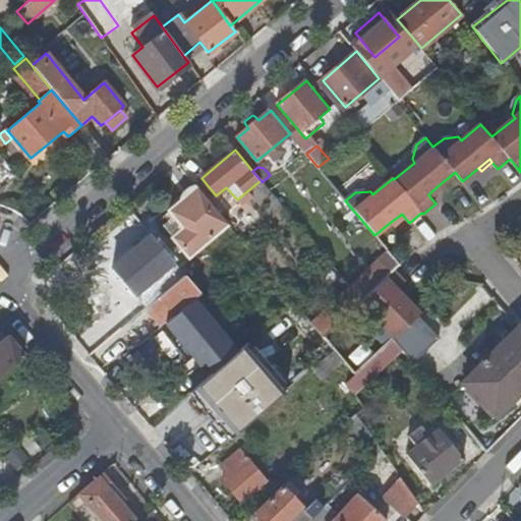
[(439,185),(428,194),(430,197),(442,188),(439,185)]
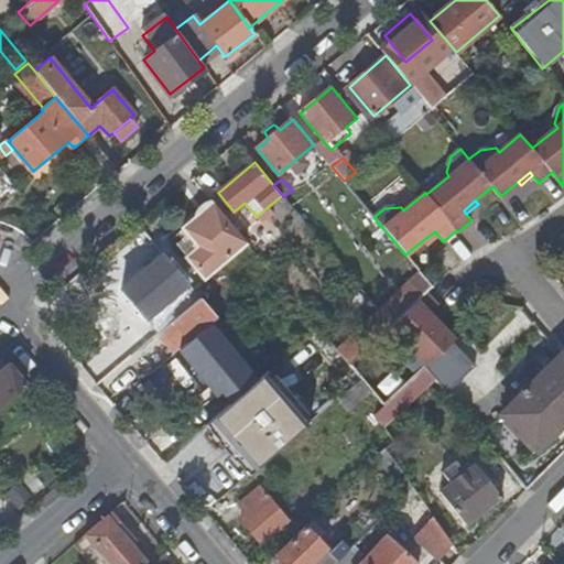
[(205,278),(247,242),(246,240),(242,237),(214,203),(184,229),(199,247),(188,257),(205,278)]
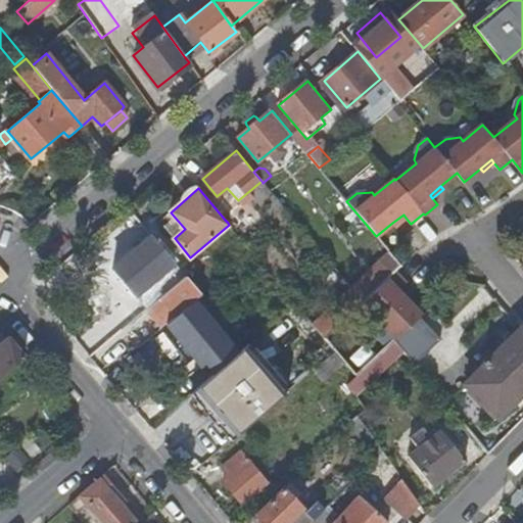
[(242,210),(228,223),(229,225),(242,241),(256,228),(242,210)]
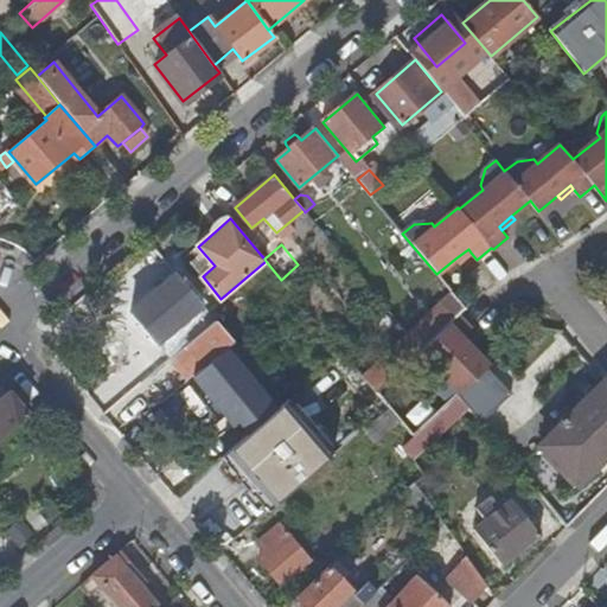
[(185,257),(203,276),(215,266),(198,247),(185,257)]
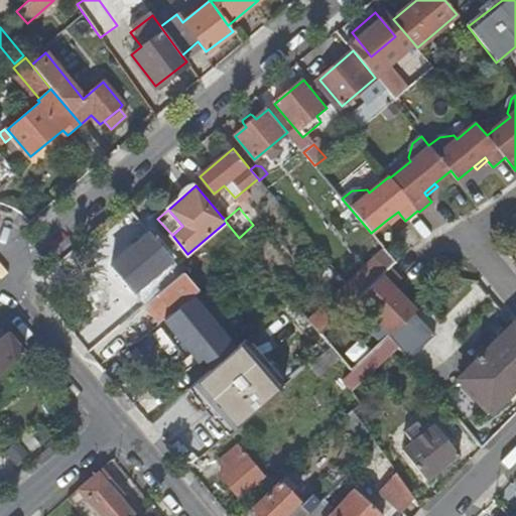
[(400,215),(398,212),(387,220),(389,223),(400,215)]
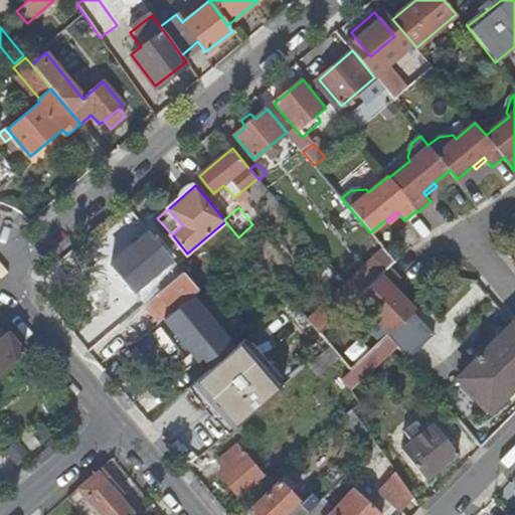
[(146,279),(157,293),(183,271),(150,233),(112,267),(132,291),(146,279)]
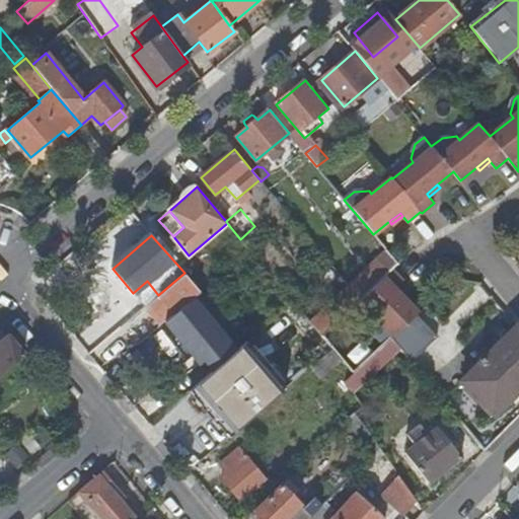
[(389,254),(349,287),(359,299),(390,269),(396,263),(389,254)]
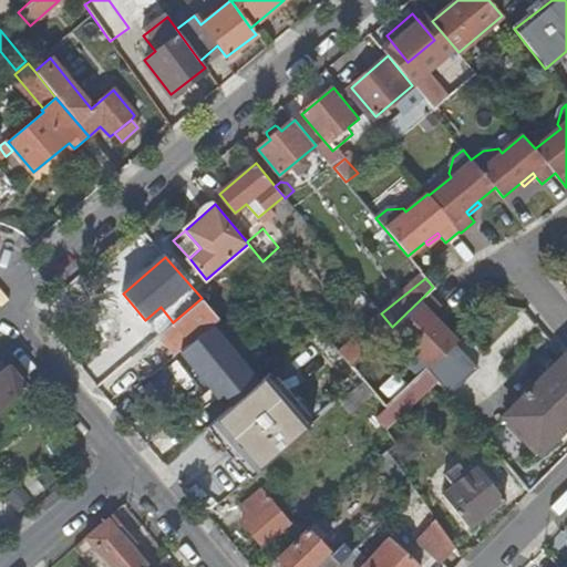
[(430,368),(456,342),(441,326),(431,316),(434,312),(440,307),(426,294),(392,327),(412,348),(409,351),(411,367),(420,375),(426,369),(430,367),(430,368)]
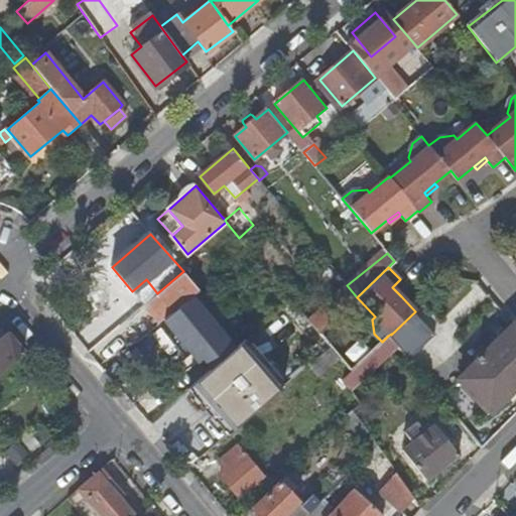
[(145,303),(160,321),(165,316),(188,297),(199,289),(183,271),(157,293),(145,303)]
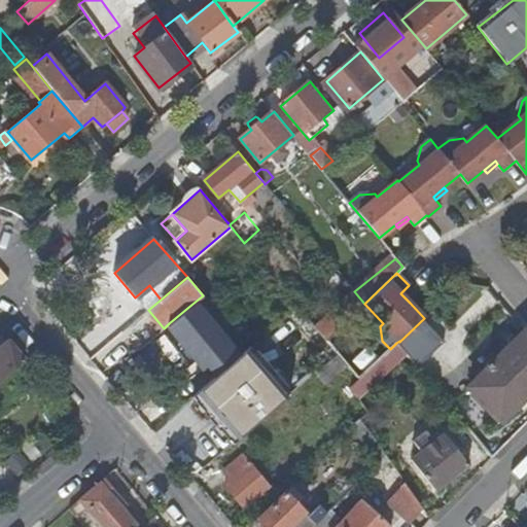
[(135,297),(147,311),(148,310),(161,300),(149,285),(135,297)]
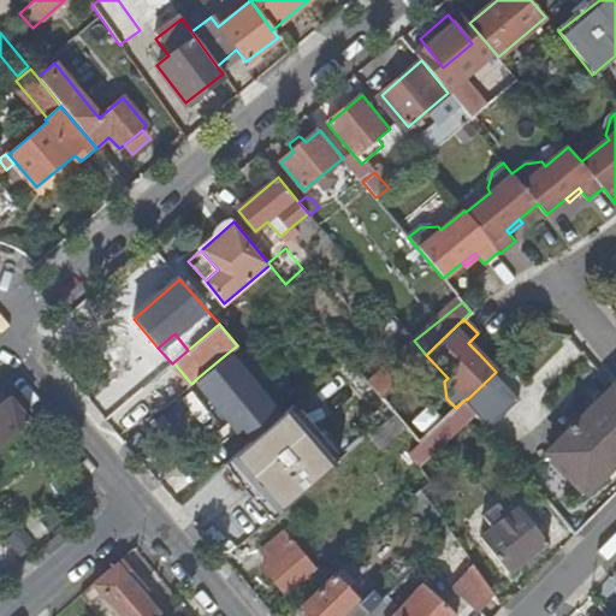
[(472,339),(468,343),(479,354),(483,351),(472,339)]
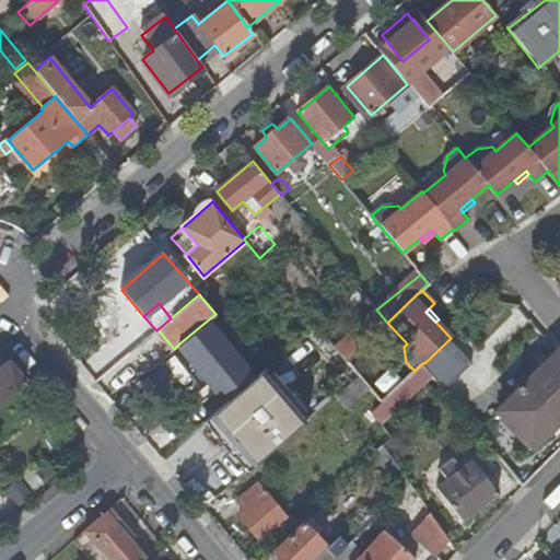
[(368,328),(374,336),(387,323),(376,310),(362,322),(368,328)]
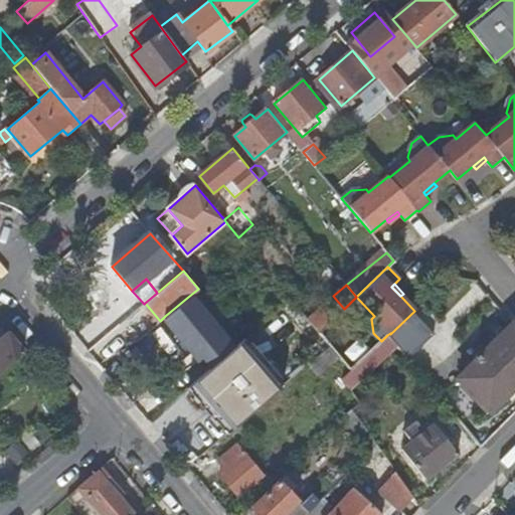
[(232,349),(188,297),(165,316),(209,368),(232,349)]
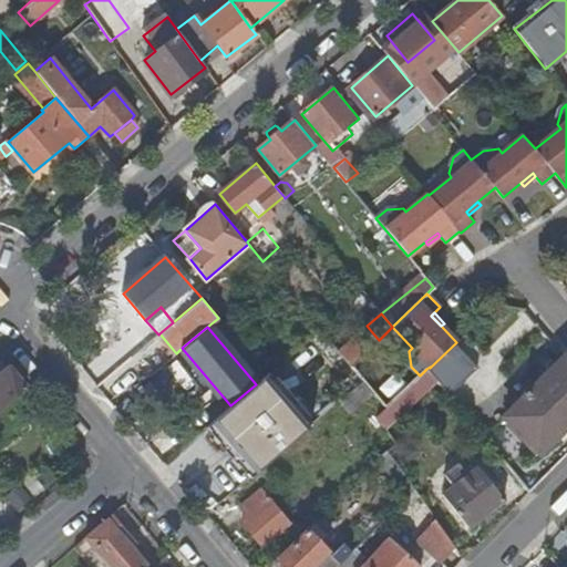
[(379,340),(372,332),(366,338),(372,347),(379,340)]
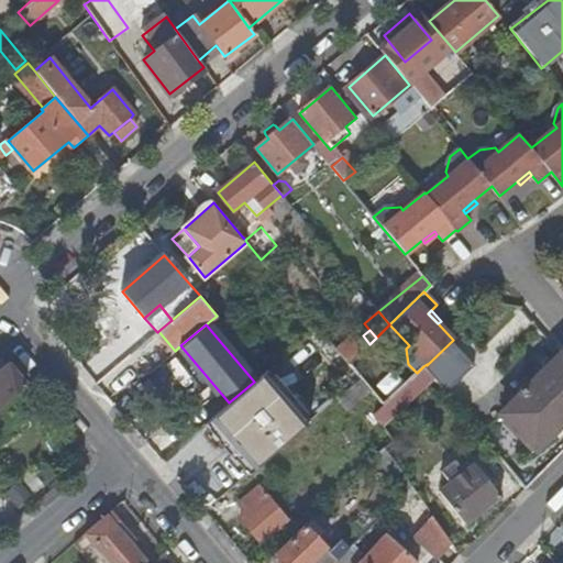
[(343,394),(361,378),(339,352),(326,363),(337,376),(331,381),(343,394)]
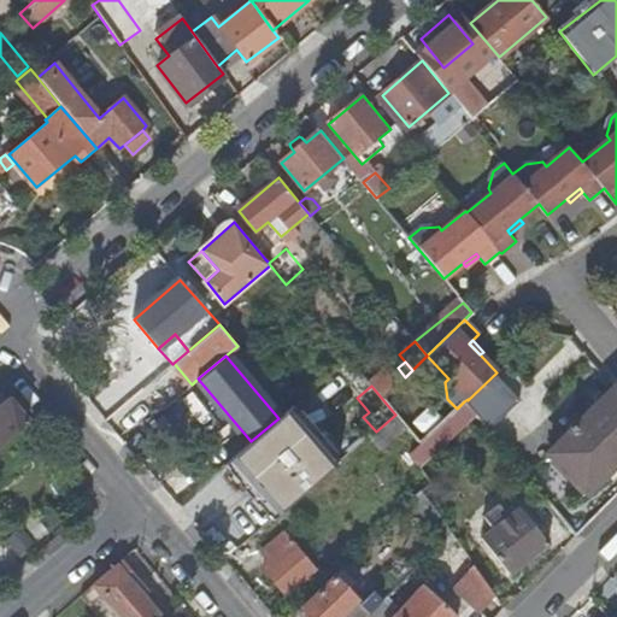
[(616,459),(616,391),(615,387),(548,452),(587,491),(616,459)]
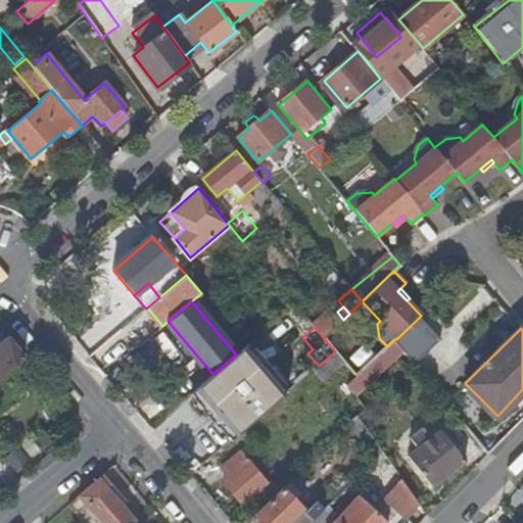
[(307,353),(313,349),(302,337),(294,343),(304,355),(307,353)]
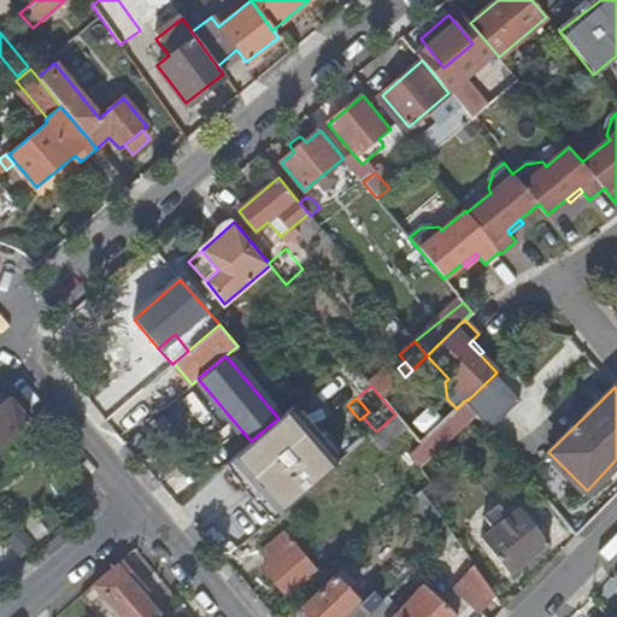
[(134,416),(144,427),(162,410),(153,399),(134,416)]
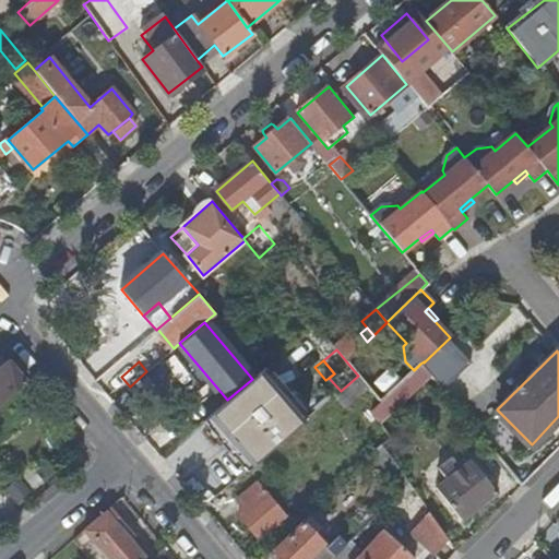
[(0,403),(14,392),(25,382),(8,363),(0,369),(0,403)]
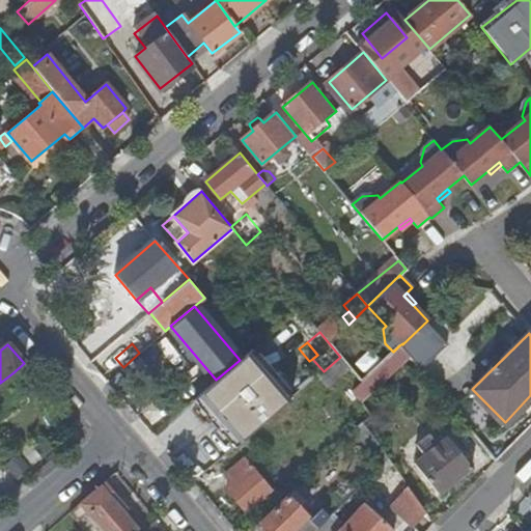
[(360,399),(408,354),(399,345),(393,352),(361,382),(353,390),(360,399)]
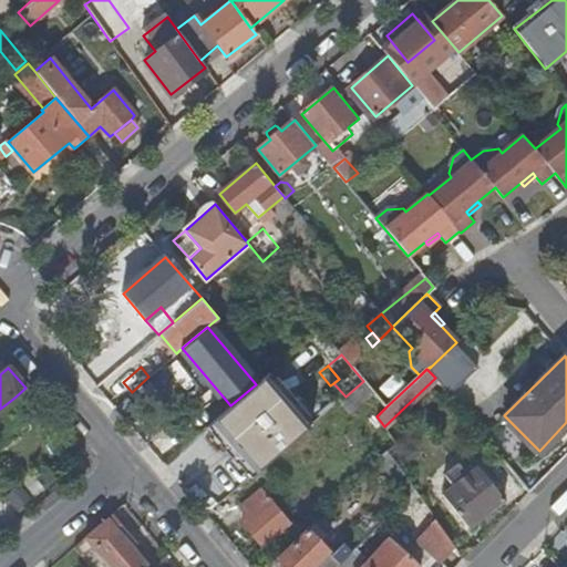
[(230,405),(207,426),(249,476),(312,423),(269,373),(256,384),(230,405)]
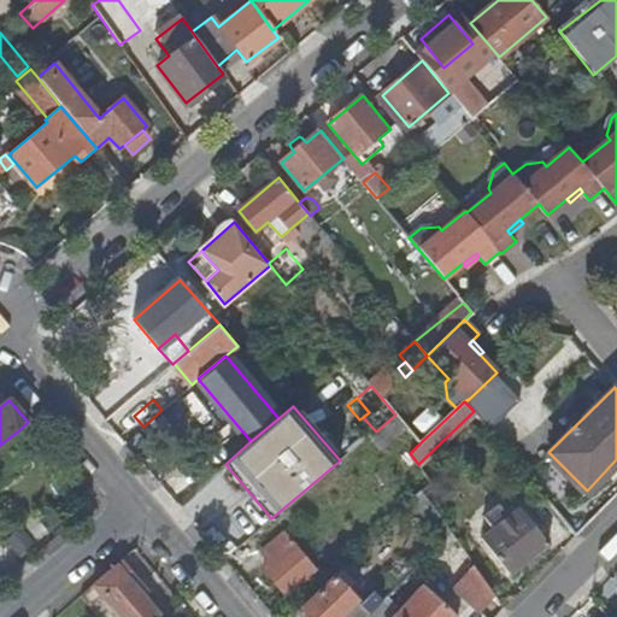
[(382,448),(406,428),(395,415),(376,432),(370,435),(382,448)]
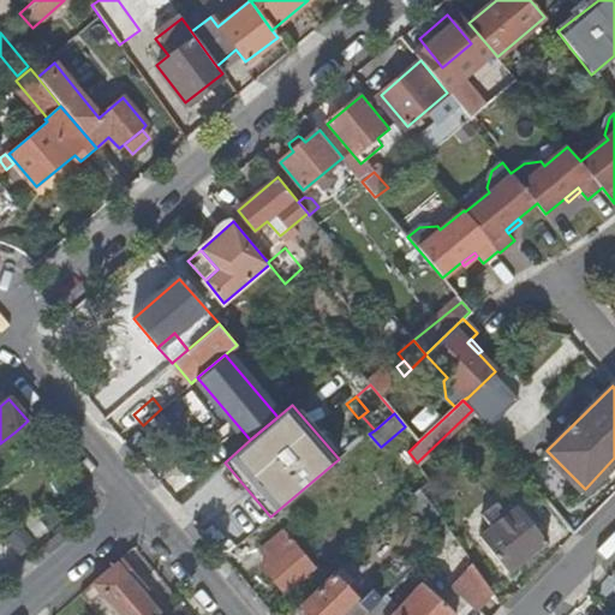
[(35,430),(28,421),(16,431),(23,440),(35,430)]
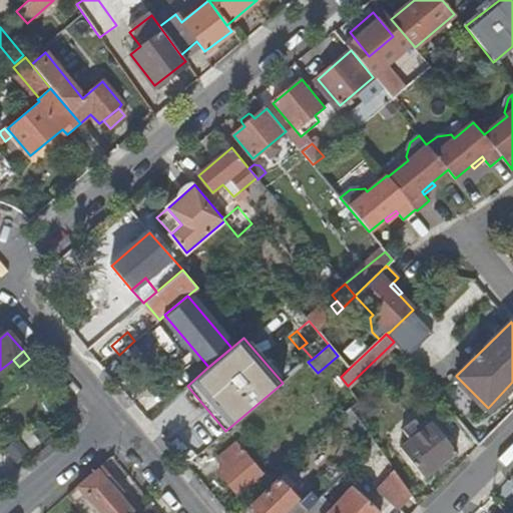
[(448,442),(441,433),(432,422),(420,432),(413,437),(400,448),(425,478),(456,452),(448,442)]
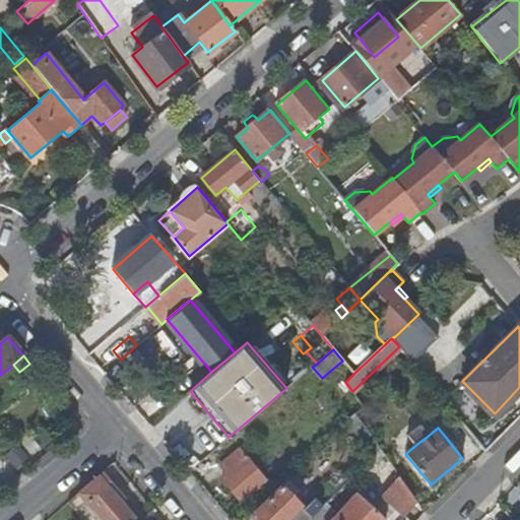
[(412,436),(418,443),(426,438),(419,430),(412,436)]
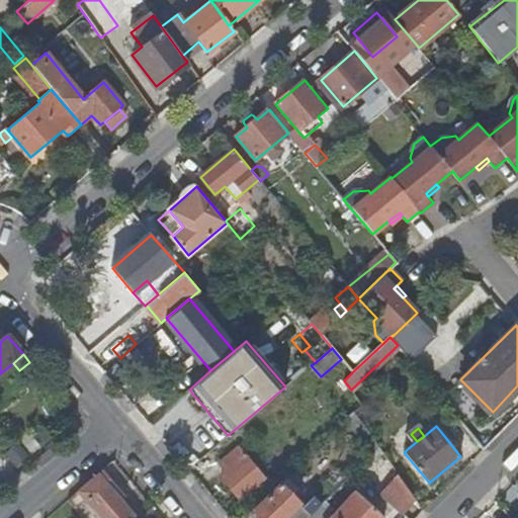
[(451,433),(445,437),(452,446),(458,441),(451,433)]
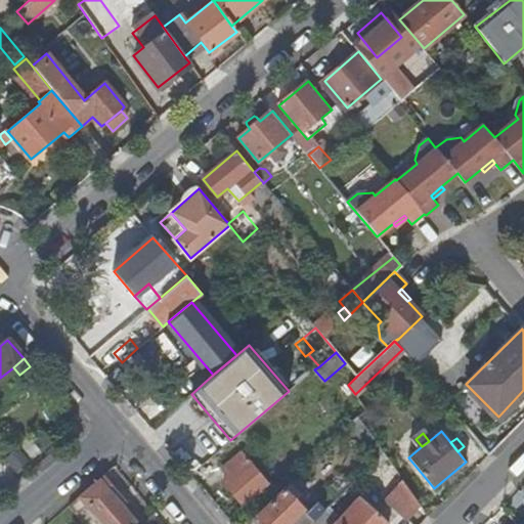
[(239,451),(248,461),(252,456),(245,448),(239,451)]
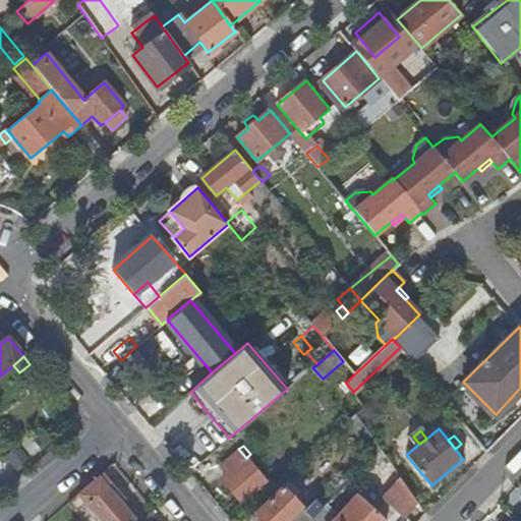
[(7,458),(16,468),(27,459),(18,449),(7,458)]
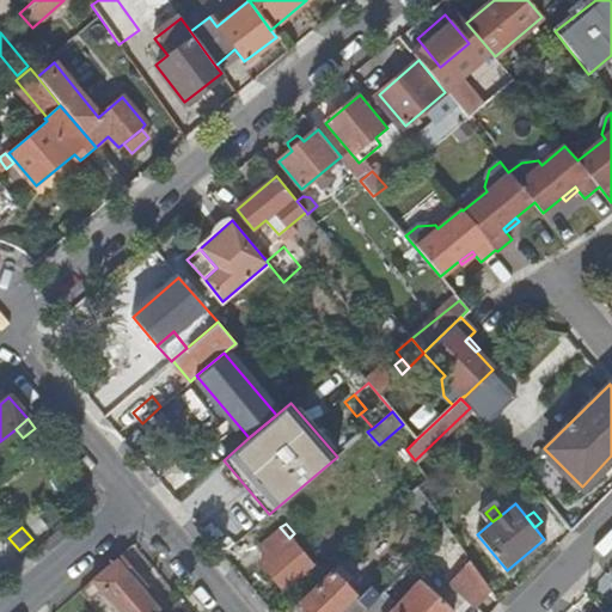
[(289,538),(280,527),(261,544),(269,554),(261,562),(285,591),(313,565),(289,538)]
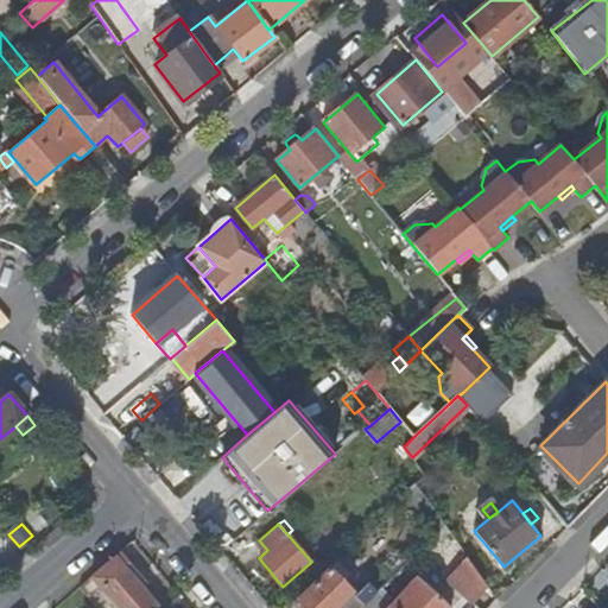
[(128,563),(120,551),(80,586),(90,597),(101,589),(116,607),(156,607),(158,607),(125,567),(128,563)]
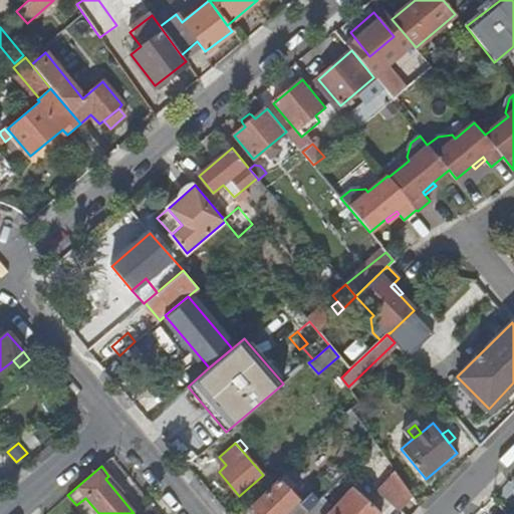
[(398,508),(411,493),(395,471),(378,489),(398,508)]
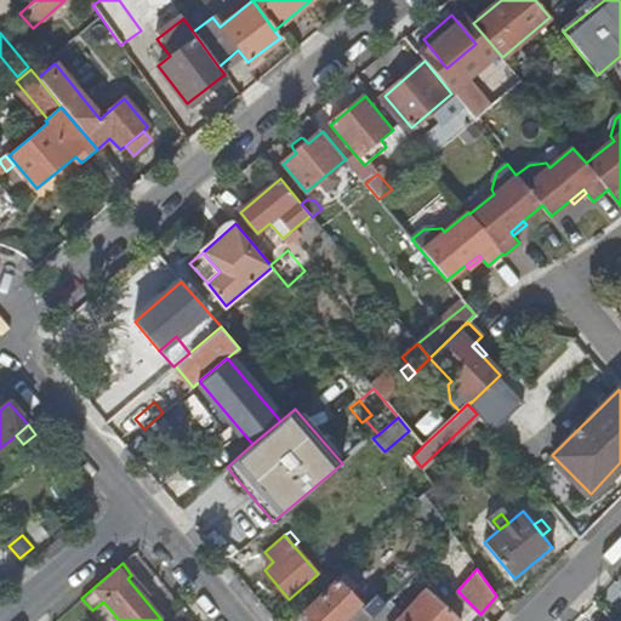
[(305,611),(313,620),(366,620),(368,620),(386,603),(377,596),(364,609),(351,594),(358,586),(346,574),(339,581),(337,579),(305,611)]
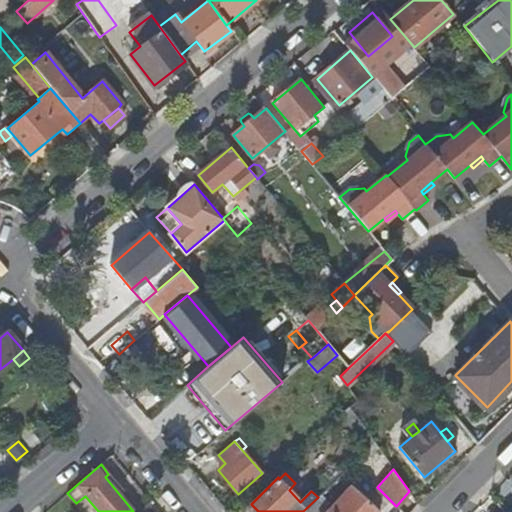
[(325,511),(377,511),(378,511),(349,486),(325,511)]
